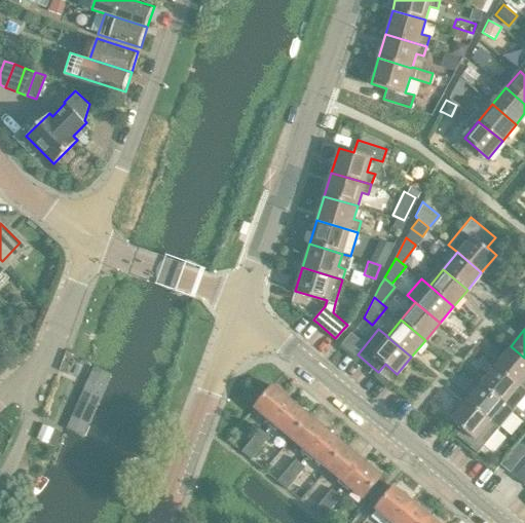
[(519,382),(524,375),(524,358),(511,346),(496,364),(519,382)]
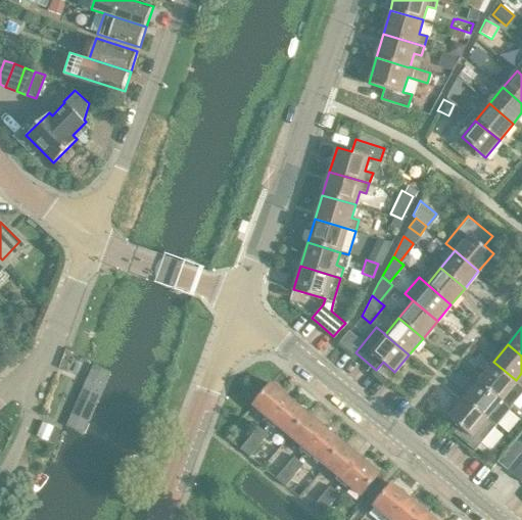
[(521,390),(521,385),(516,381),(516,380),(493,362),(478,380),(510,406),(521,390)]
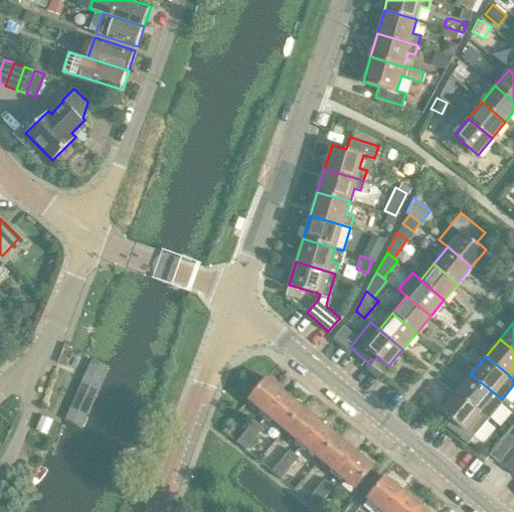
[(110,366),(91,357),(65,417),(86,425),(110,366)]
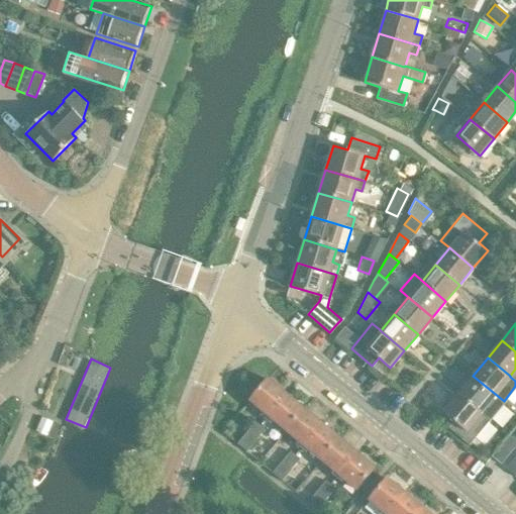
[(473,376),(457,394),(489,419),(504,401),(473,376)]
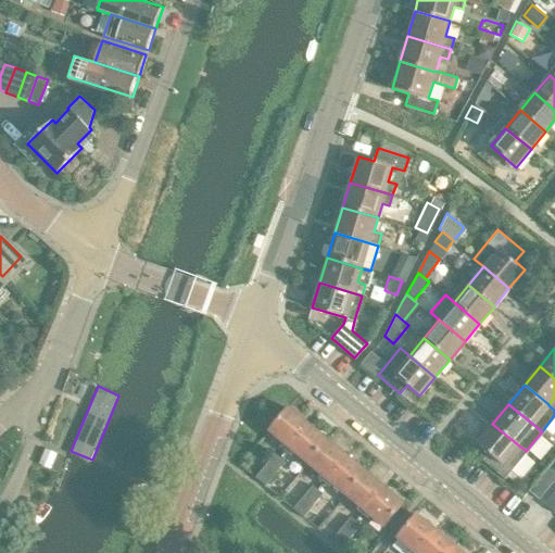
[(288,445),(308,423),(289,406),(269,429),(288,445)]
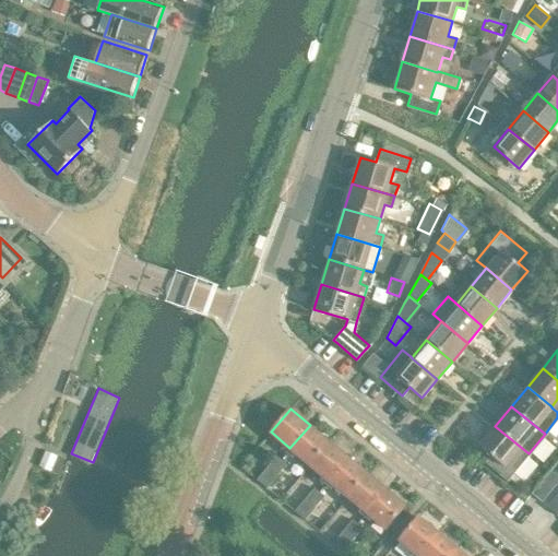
[(309,464),(329,440),(310,425),(289,448),(309,464)]
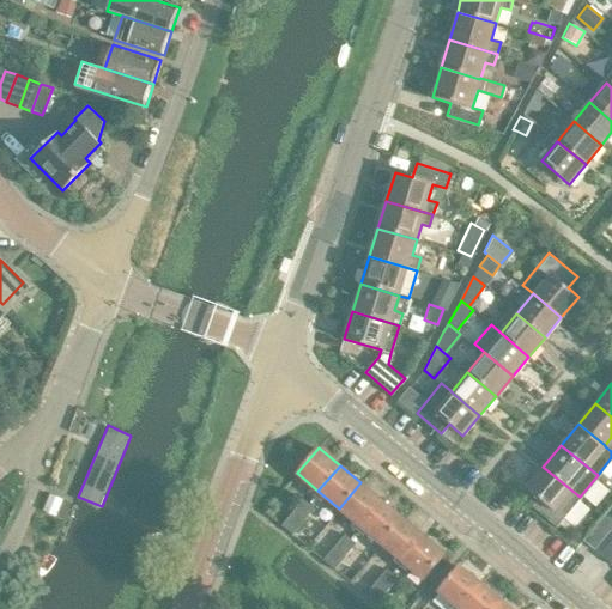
[(563,518),(580,497),(543,467),(526,487),(538,497),(532,504),(557,525),(563,518)]
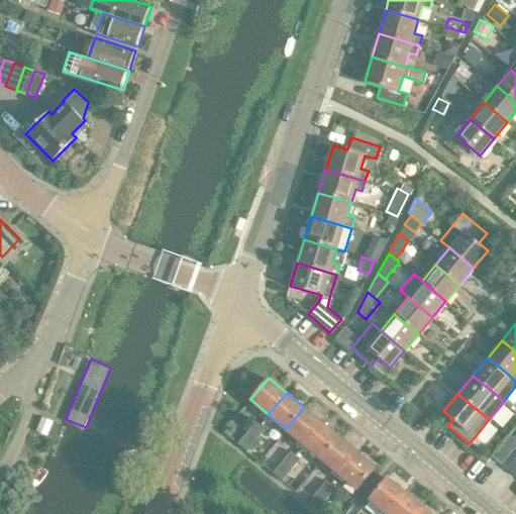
[(303,443),(321,422),(304,407),(286,429),(303,443)]
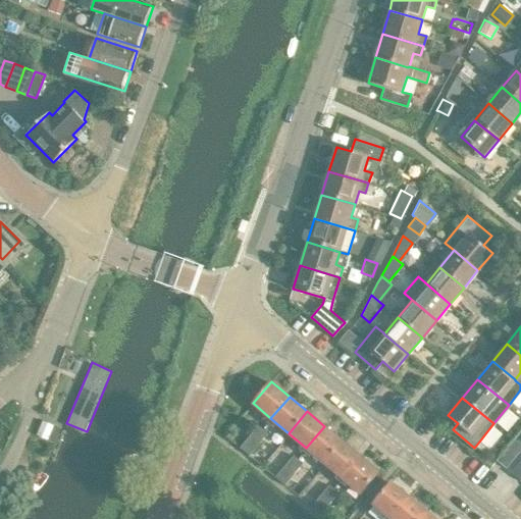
[(258,424),(249,435),(258,443),(267,432),(258,424)]
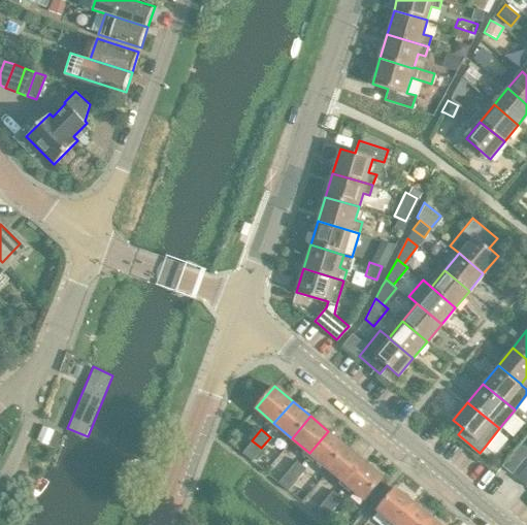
[(328,468),(347,446),(328,431),(309,453),(328,468)]
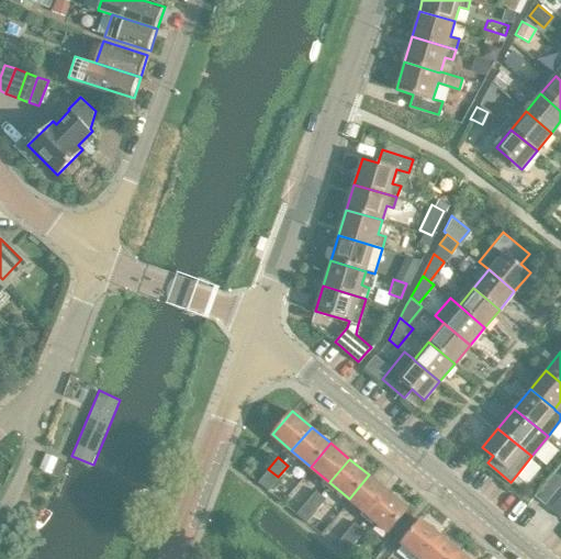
[(268,469),(258,481),(268,489),(278,477),(268,469)]
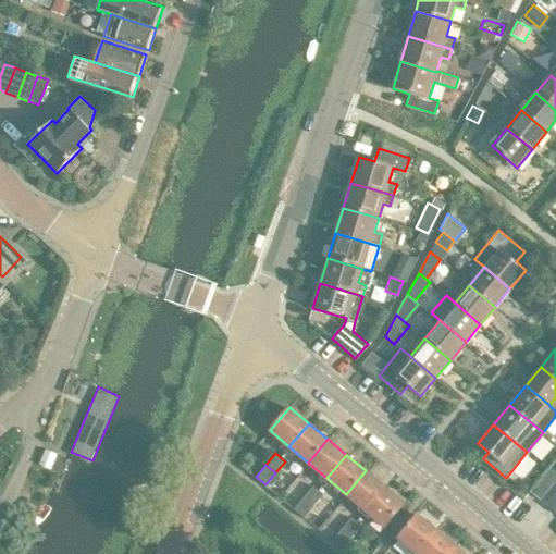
[(540,499),(555,478),(555,476),(547,468),(530,490),(540,499)]
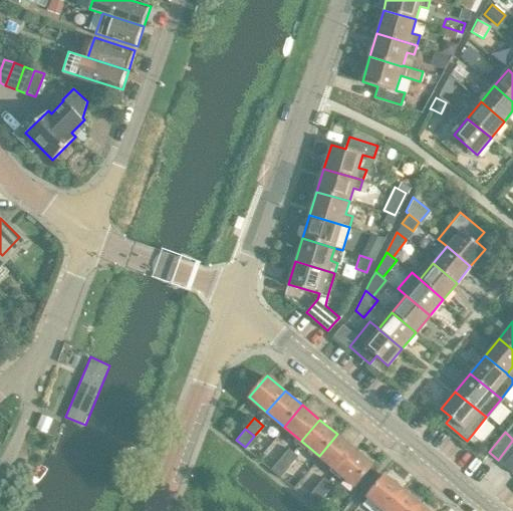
[(336,471),(354,449),(337,434),(319,456),(336,471)]
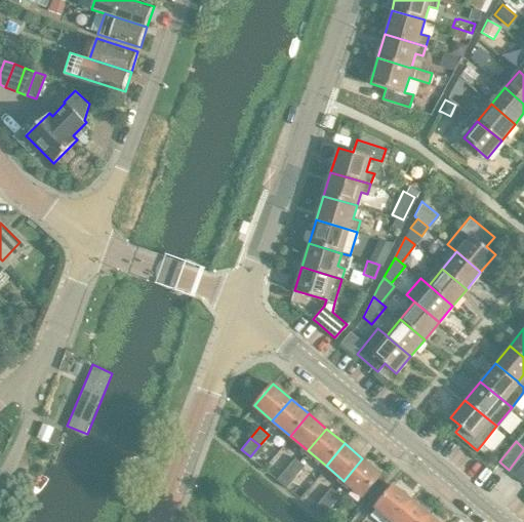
[(295,456),(286,468),(291,472),(295,475),(305,465),(299,460),(295,456)]
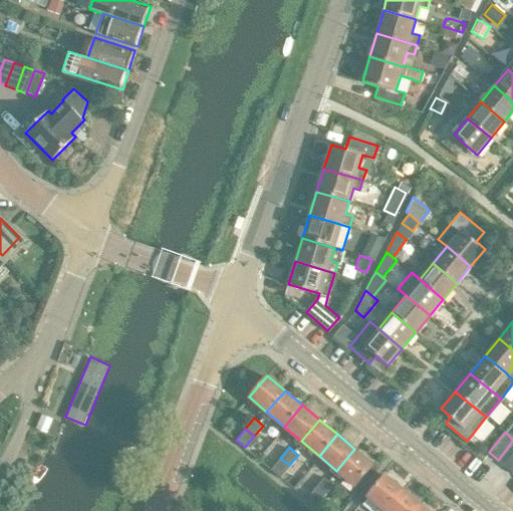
[(354,449),(336,471),(354,485),(372,464),(354,449)]
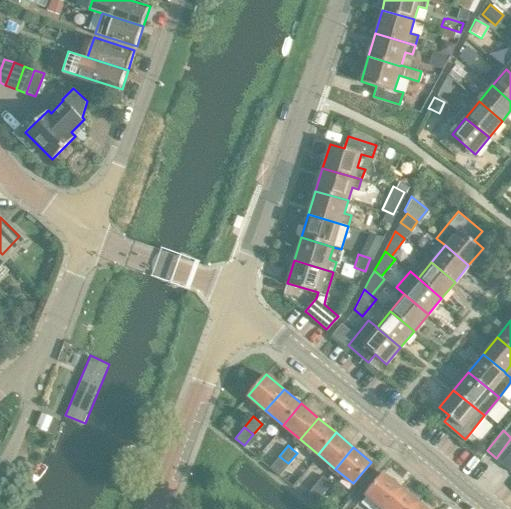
[(510,470),(510,469),(510,451),(501,463),(510,470)]
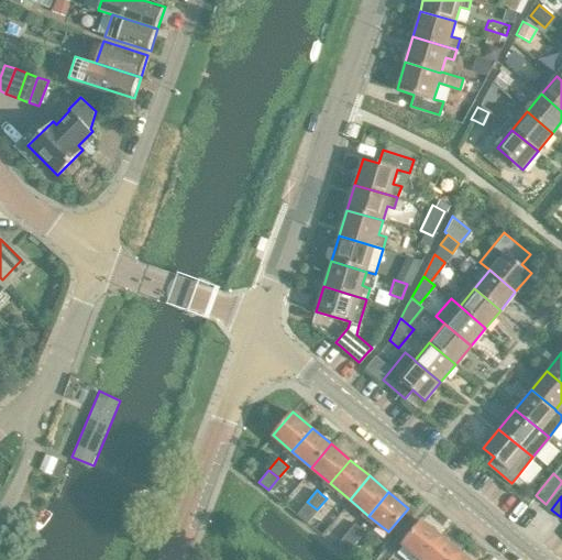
[(317,509),(312,506),(307,502),(297,514),(302,517),(307,522),(317,509)]
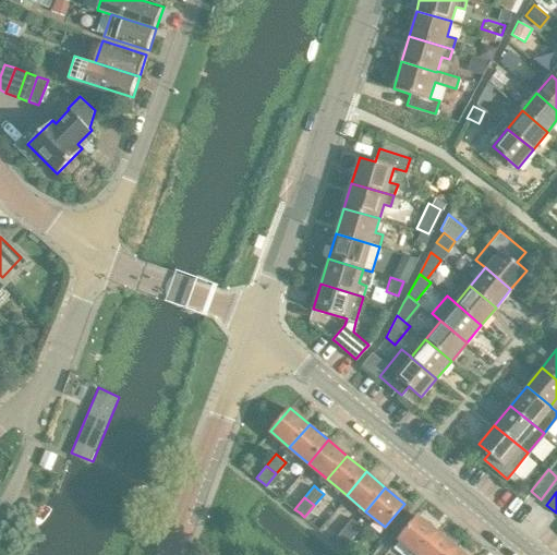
[(418,554),(437,530),(418,515),(398,538),(418,554)]
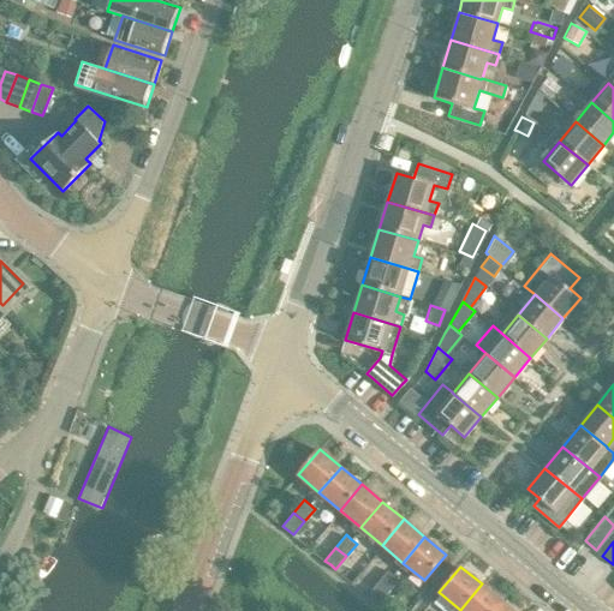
[(388,569),(377,582),(382,587),(388,592),(399,579),(393,574),(388,569)]
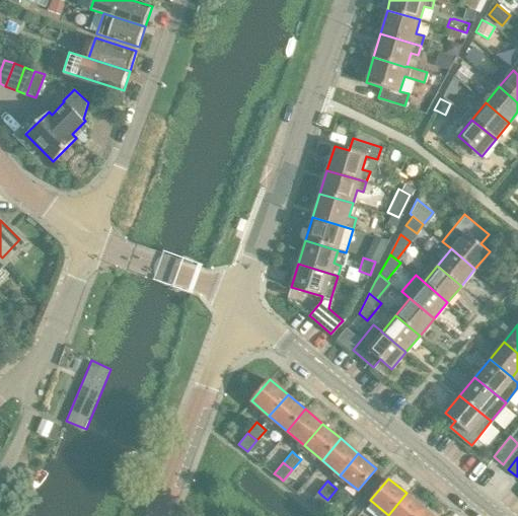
[(318,492),(309,503),(313,507),(318,511),(327,500),(322,496),(318,492)]
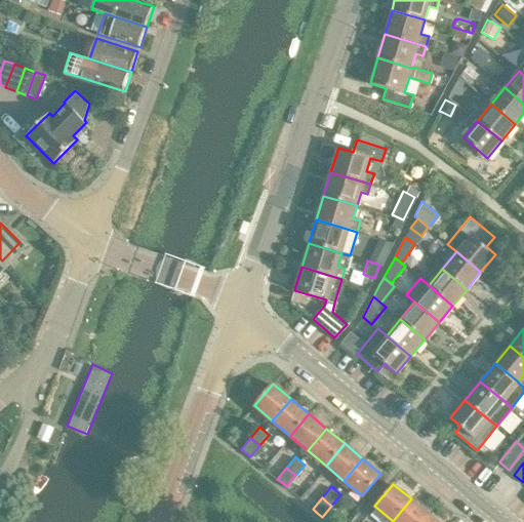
[(393,521),(421,521),(430,514),(411,498),(393,521)]
